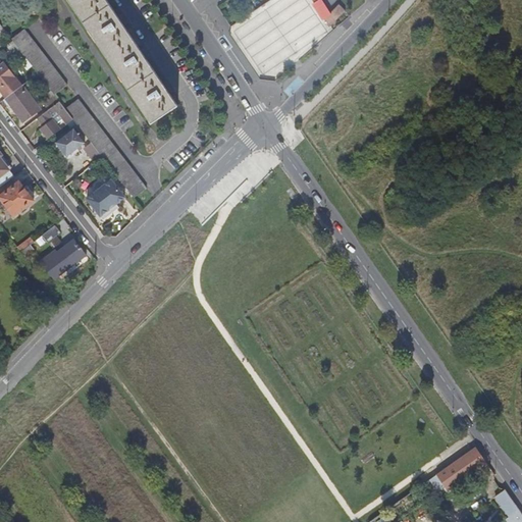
[(66,0),(151,124),(176,106),(168,94),(171,91),(166,83),(162,86),(146,60),(149,57),(144,50),(140,52),(123,28),(127,24),(121,16),(118,18),(105,0),(66,0)]
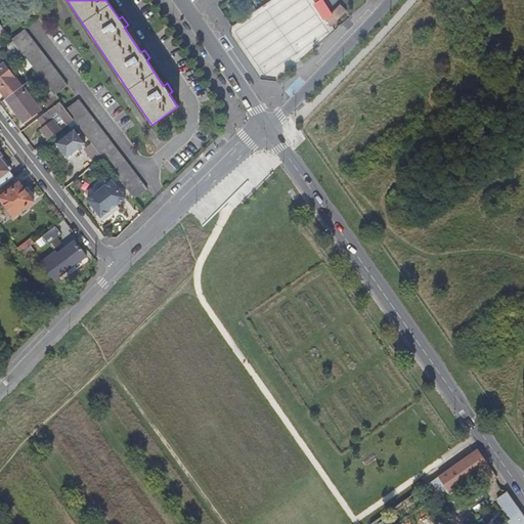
[(319,0),(315,3),(313,4),(323,20),(325,19),(333,14),(322,0),(319,0)]
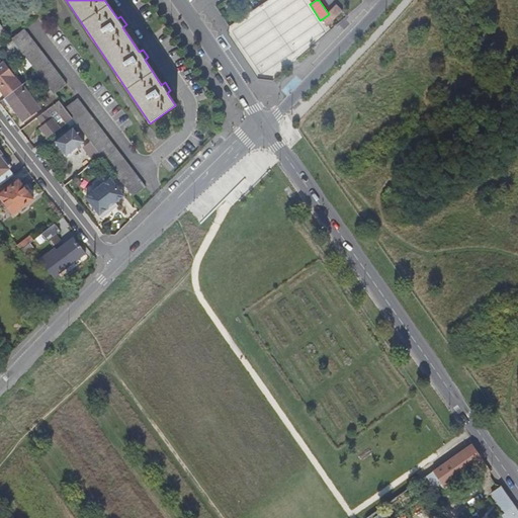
[(329,14),(322,19),(328,25),(342,10),(336,4),(329,11),(330,12),(329,14)]
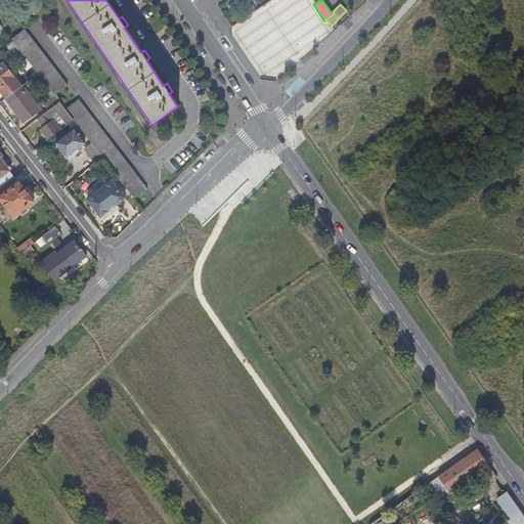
[(270,53),(276,62),(301,47),(287,25),(286,26),(279,15),(265,24),(271,35),(264,39),(272,52),(270,53)]
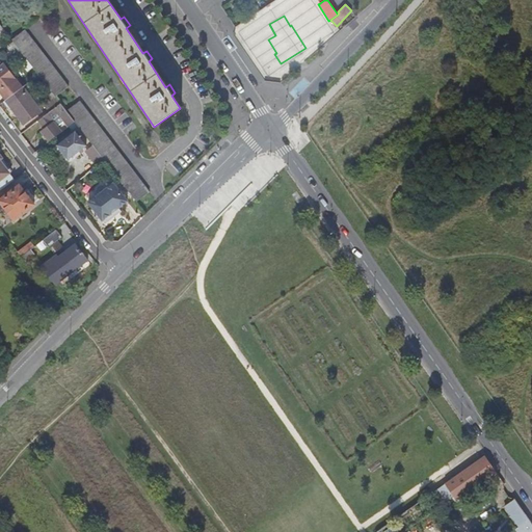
[(55,98),(68,88),(24,31),(11,41),(15,46),(19,51),(24,57),(37,76),(52,95),(55,98)]
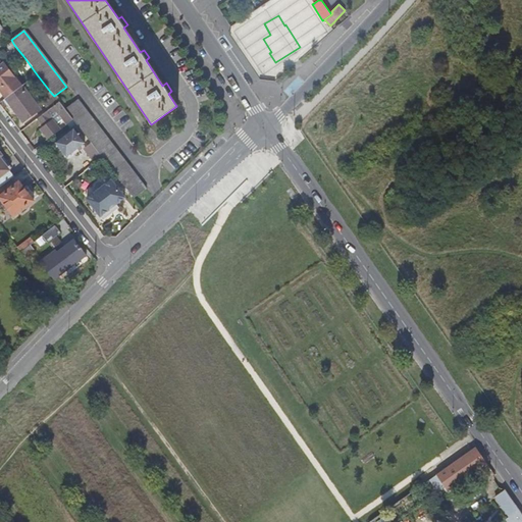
[(14,54),(16,52),(18,50),(14,45),(8,49),(13,55),(14,54)]
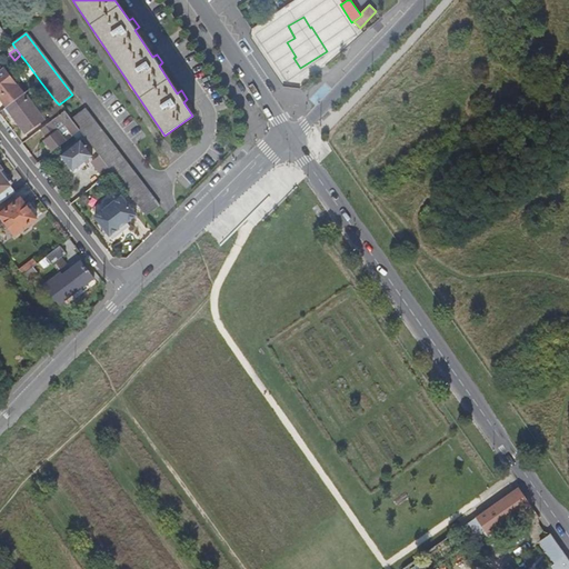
[(16,59),(20,66),(26,61),(20,55),(16,59)]
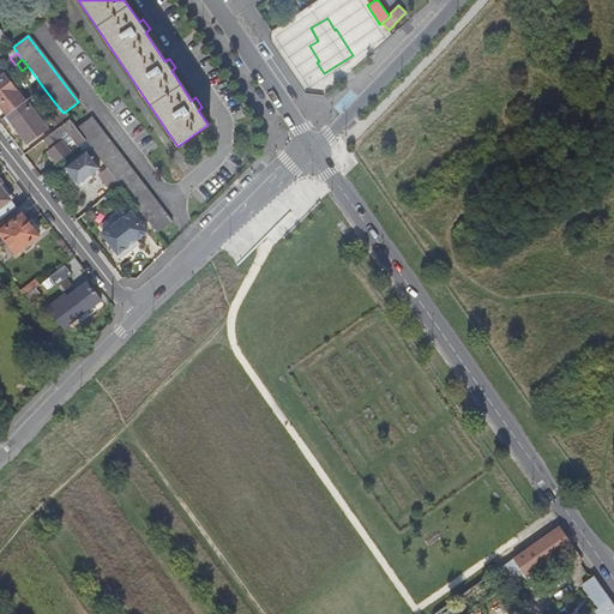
[(0,76),(0,108),(1,109),(6,116),(25,102),(19,95),(17,91),(2,73),(1,76),(0,76)]
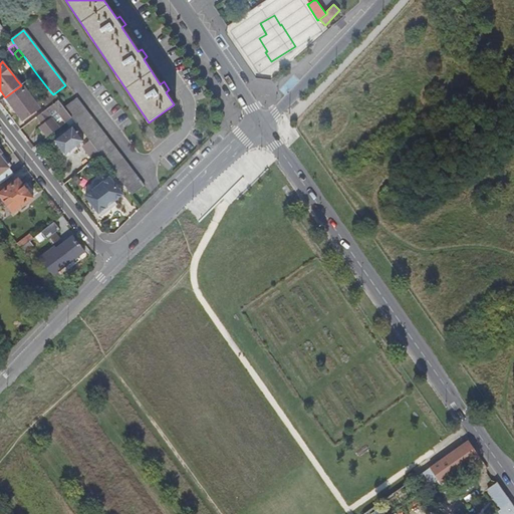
[(22,120),(39,107),(33,100),(37,97),(26,84),(23,87),(21,85),(4,98),(8,102),(22,120)]
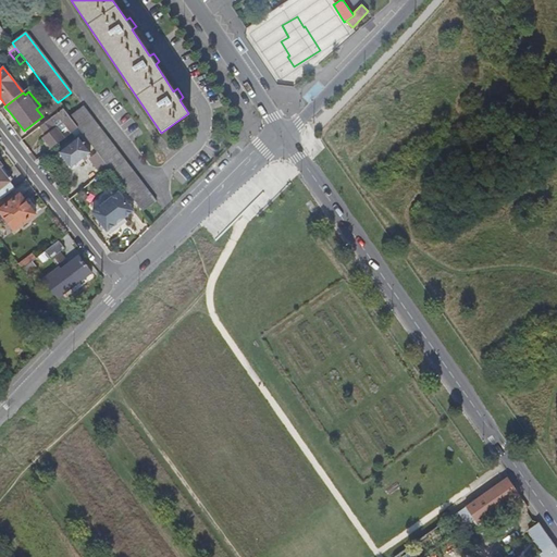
[(52,116),(62,110),(63,110),(58,102),(54,99),(49,103),(52,107),(48,111),(52,116)]
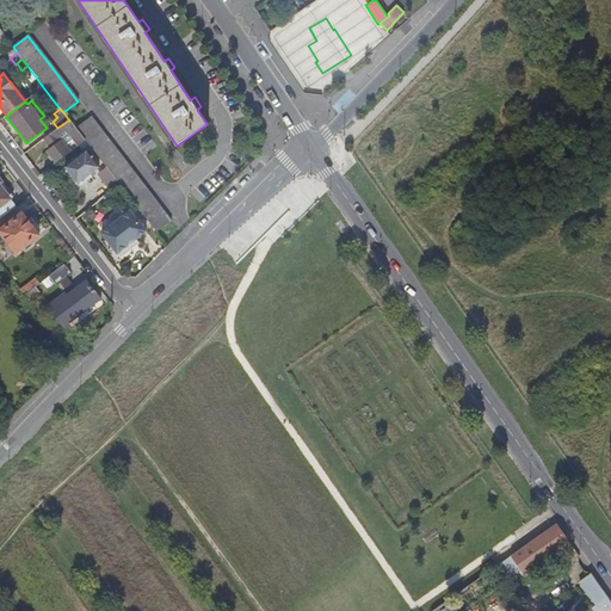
[(156,234),(171,222),(90,117),(75,129),(85,141),(88,146),(109,171),(119,186),(156,234)]
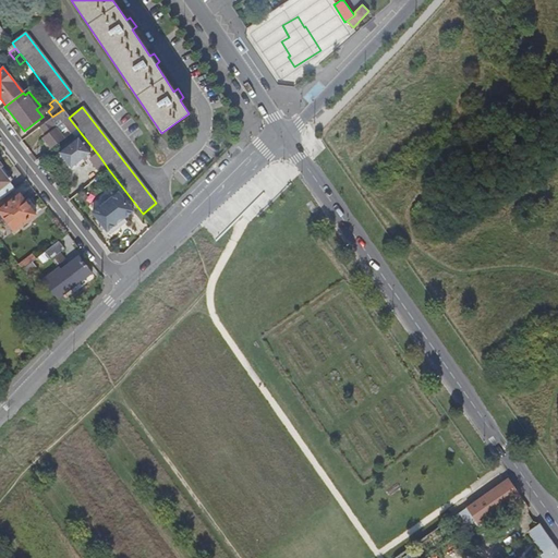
[(52,131),(60,125),(69,135),(71,134),(77,129),(62,110),(52,117),(39,126),(44,132),(46,131),(48,134),(41,140),(50,149),(61,142),(52,131)]
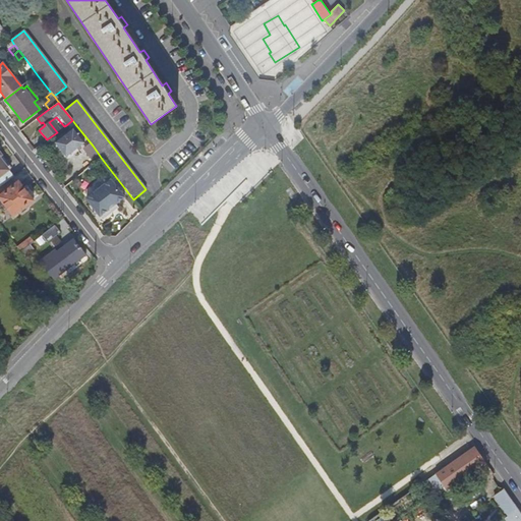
[(69,128),(75,124),(72,120),(66,125),(69,128)]
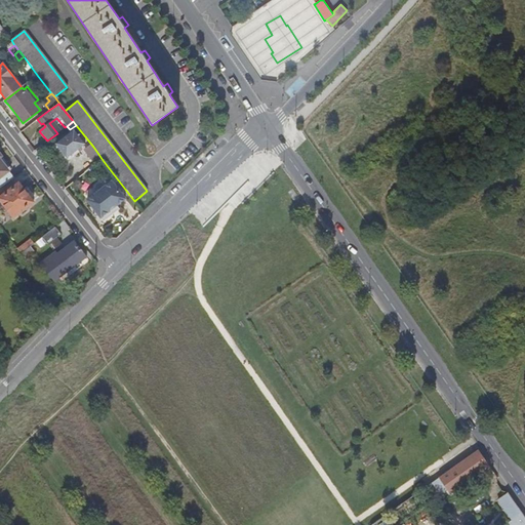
[(84,145),(74,130),(55,145),(66,159),(84,145)]
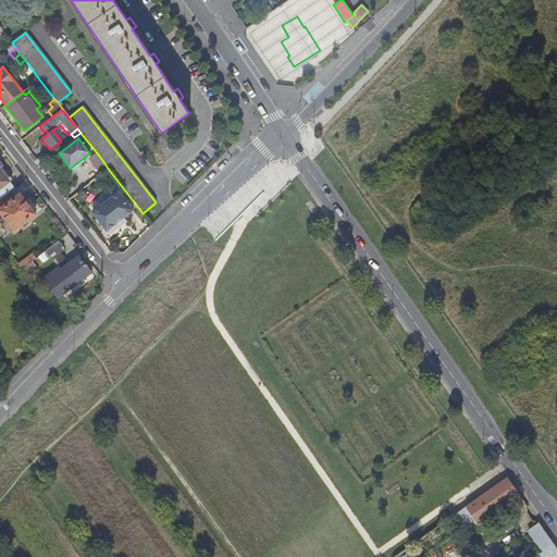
[(103,174),(109,170),(99,156),(93,161),(103,174)]
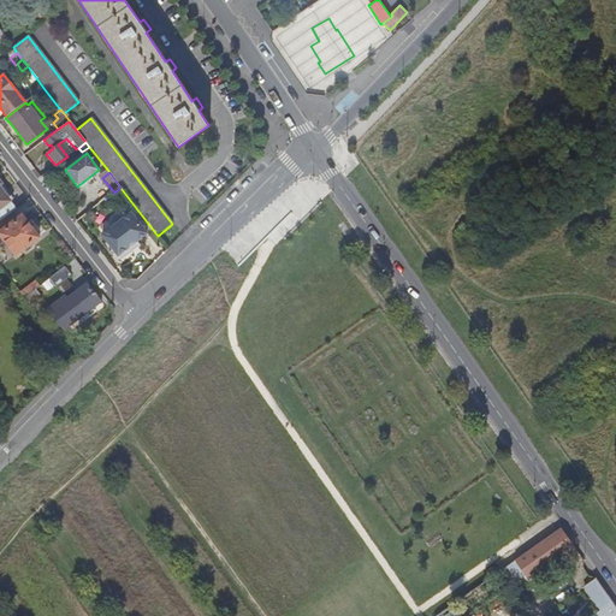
[(0,208),(13,199),(0,182),(0,208)]
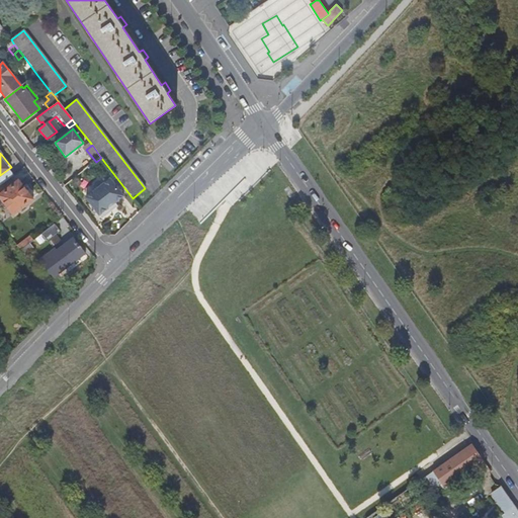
[(123,197),(110,179),(85,198),(99,216),(123,197)]
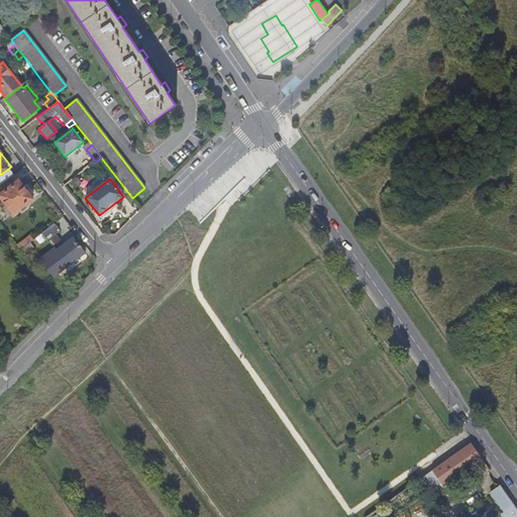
[(0,197),(13,214),(32,199),(18,181),(0,195),(0,197)]
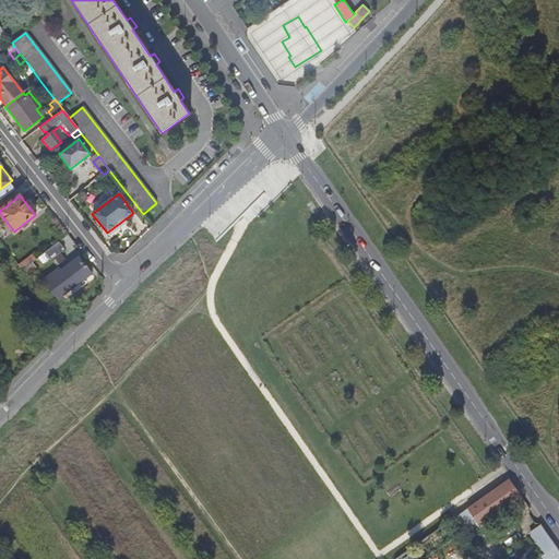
[(50,261),(63,250),(58,242),(45,253),(50,261)]
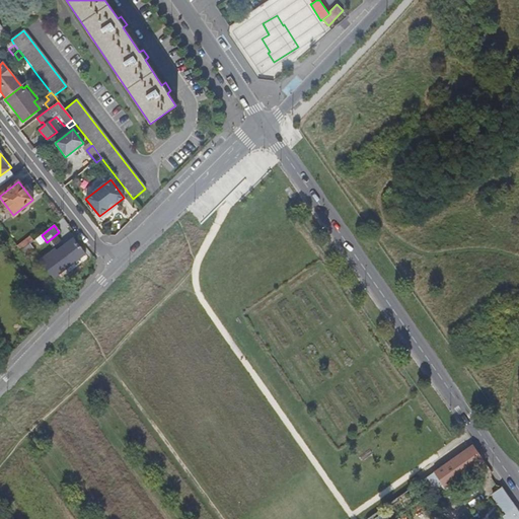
[(20,251),(34,240),(30,236),(17,247),(20,251)]
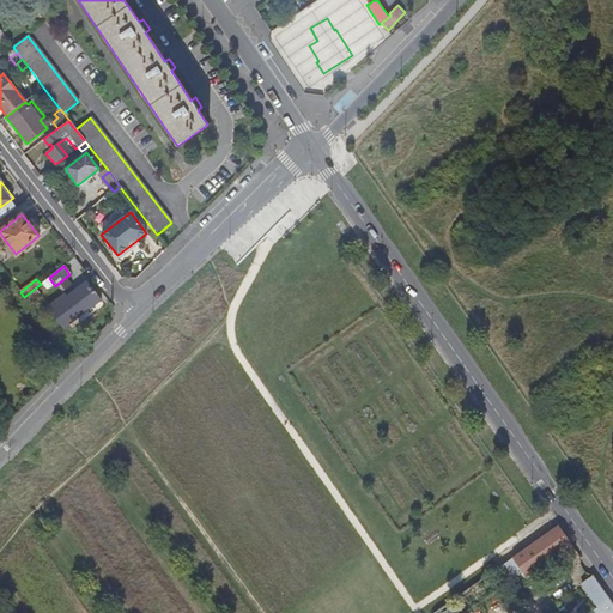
[(80,317),(101,301),(86,283),(67,298),(65,296),(64,297),(80,317)]
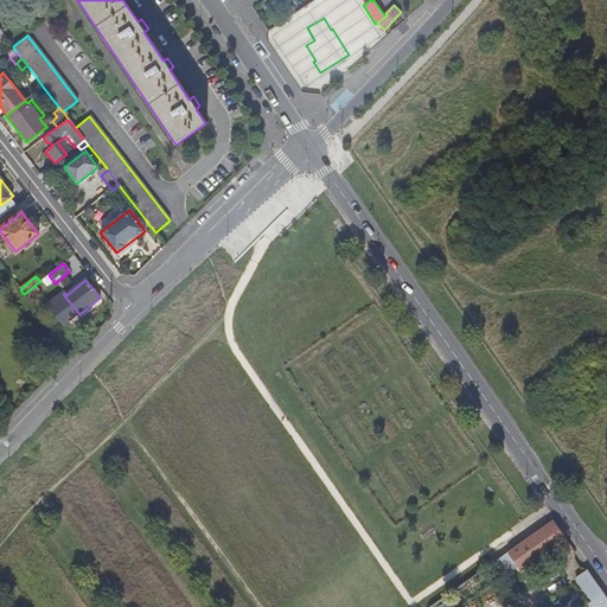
[(64,326),(77,315),(80,314),(63,294),(49,305),(64,326)]
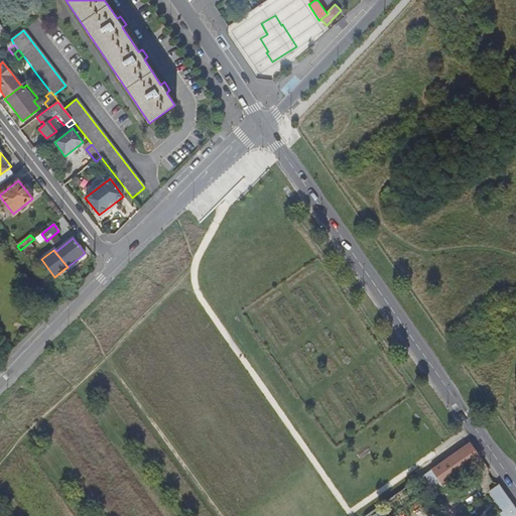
[(71,271),(88,258),(85,253),(68,267),(66,268),(69,272),(71,271)]
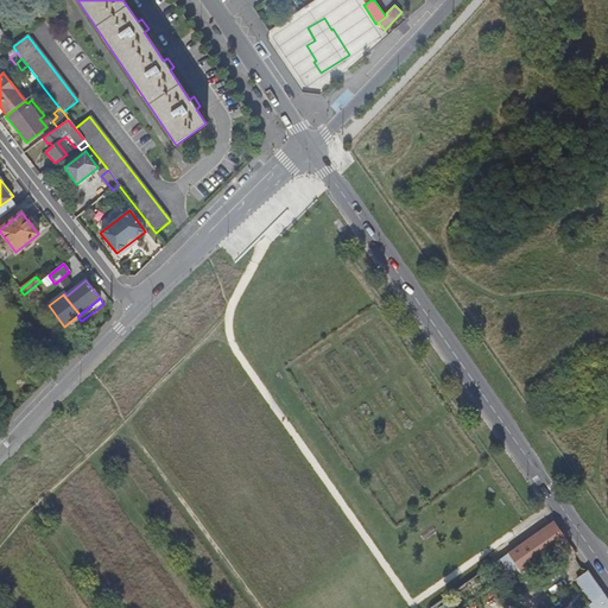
[(555,523),(495,564),(504,577),(518,568),(521,571),(567,540),(555,523)]
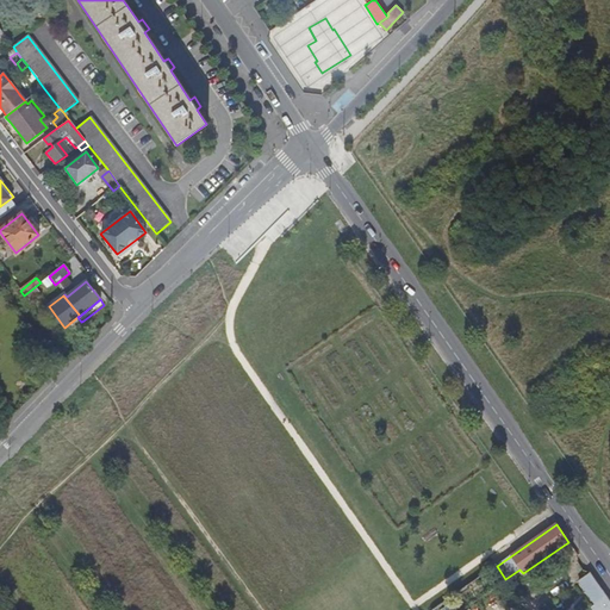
[(609,609),(609,602),(590,573),(579,580),(596,604),(592,607),(593,609),(609,609)]
